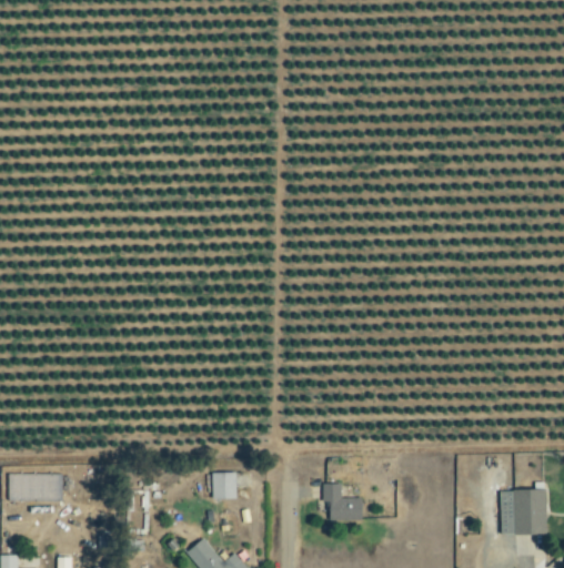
[(213,473),(213,499),(238,499),(237,472),(213,473)]
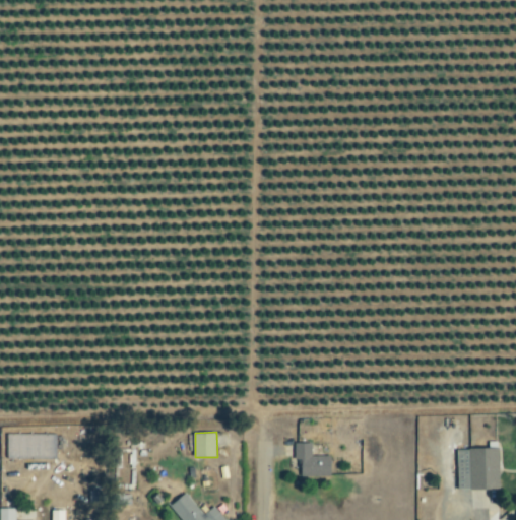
[(58,434),(8,434),(9,459),(58,459),(58,434)]
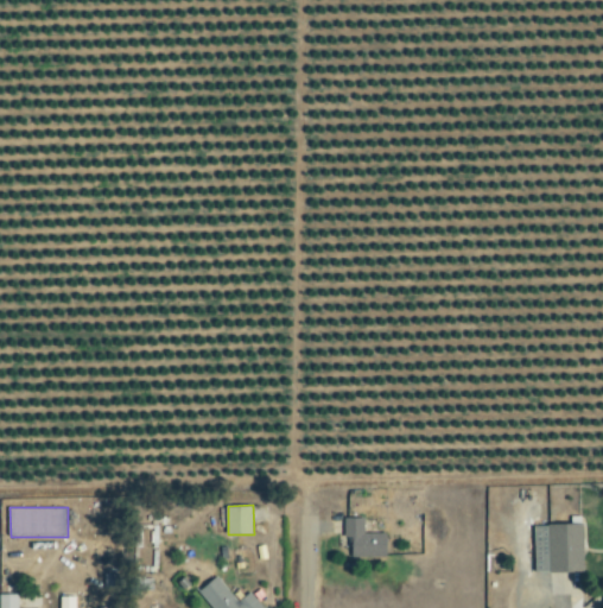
[(387,533),(367,533),(366,518),(344,518),(346,543),(351,543),(351,558),(387,557),(387,533)]
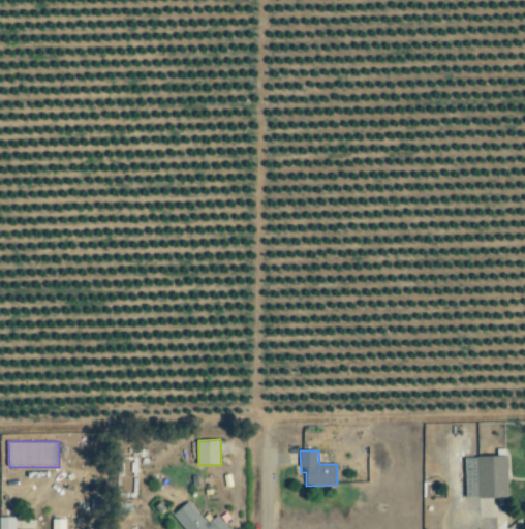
[(508,456),(466,457),(467,498),(510,498),(508,456)]
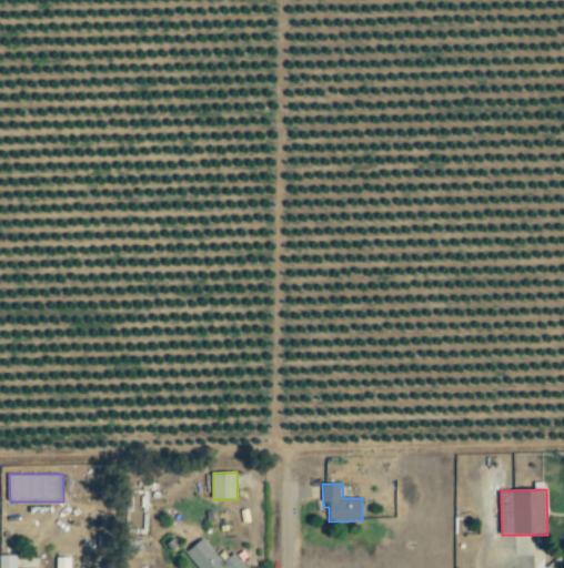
[(188,550),(200,567),(245,567),(231,547),(219,556),(205,538),(188,550)]
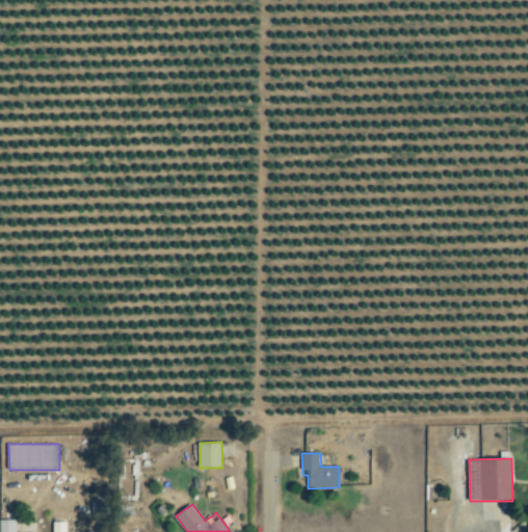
[(2,531),(17,531),(17,520),(2,520),(2,531)]
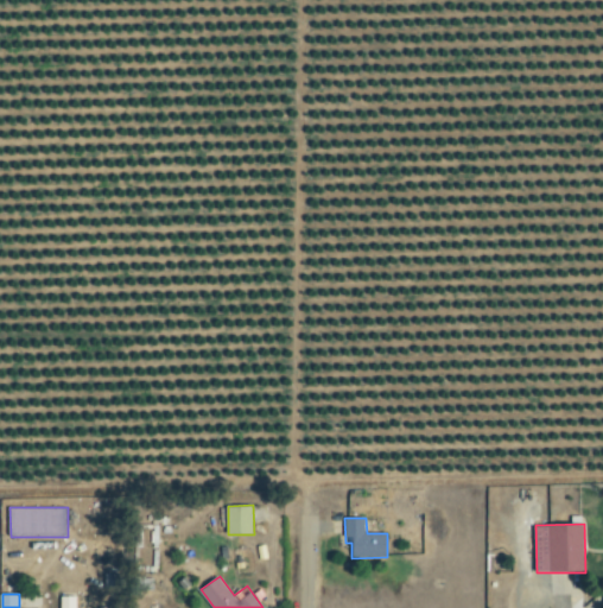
[(76,607),(77,596),(62,596),(62,607),(76,607)]
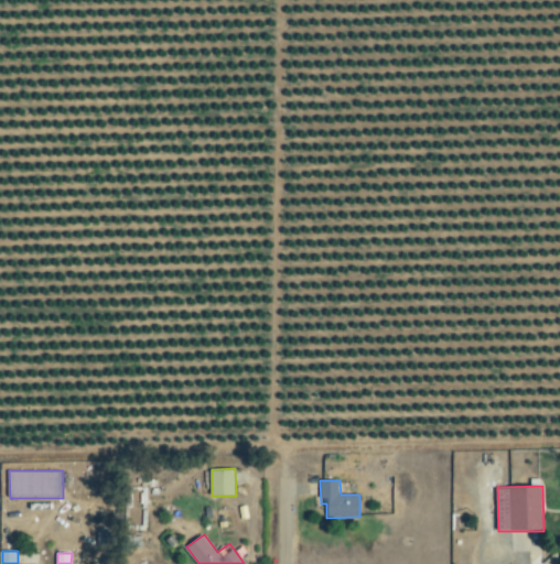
All buildings are outlined.
